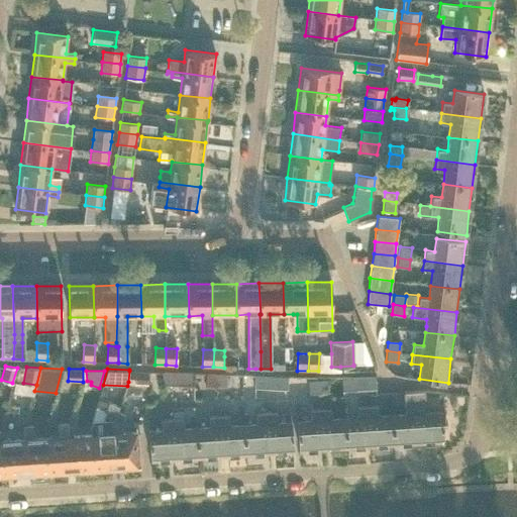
[(129,371),(128,382),(127,386),(123,396),(146,397),(147,372),(129,371)]
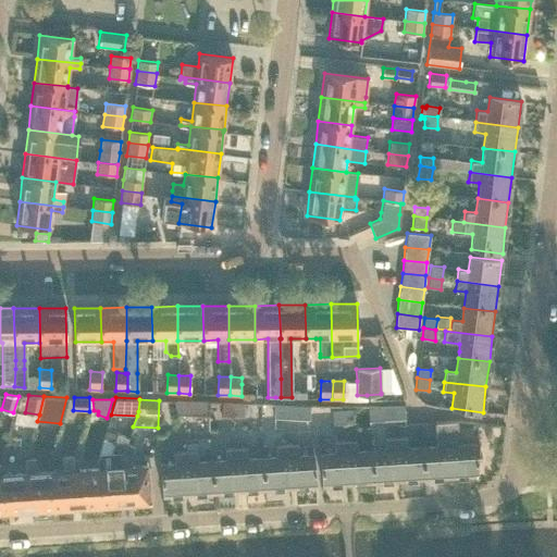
[(183,415),(183,401),(159,400),(158,425),(173,426),(174,415),(183,415)]
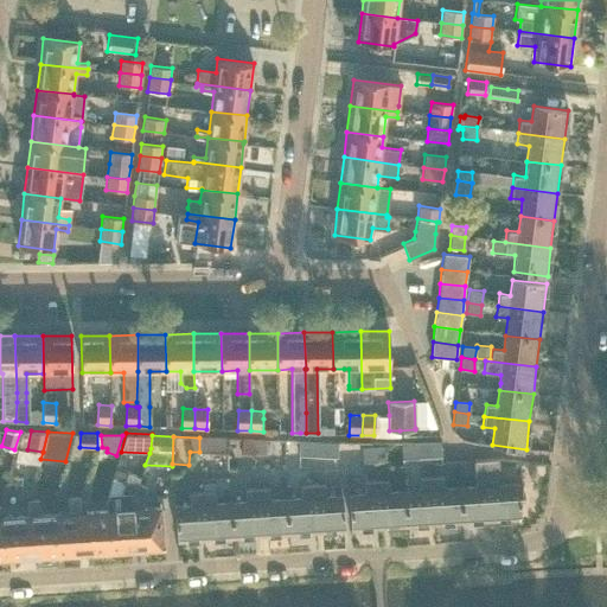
[(227,439),(199,438),(199,452),(227,453),(227,439)]
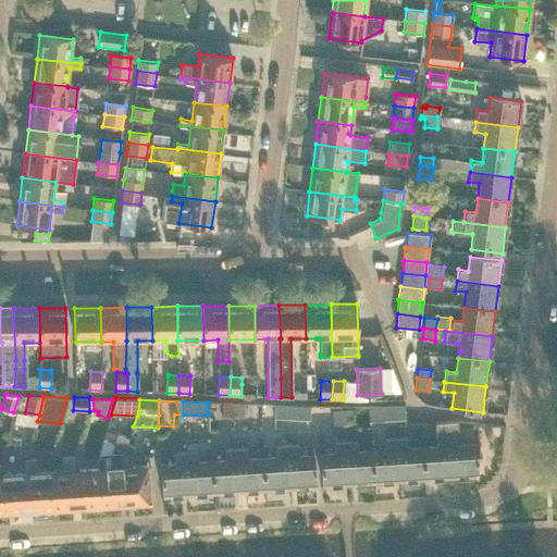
[(232,417),(233,404),(222,404),(221,416),(232,417)]
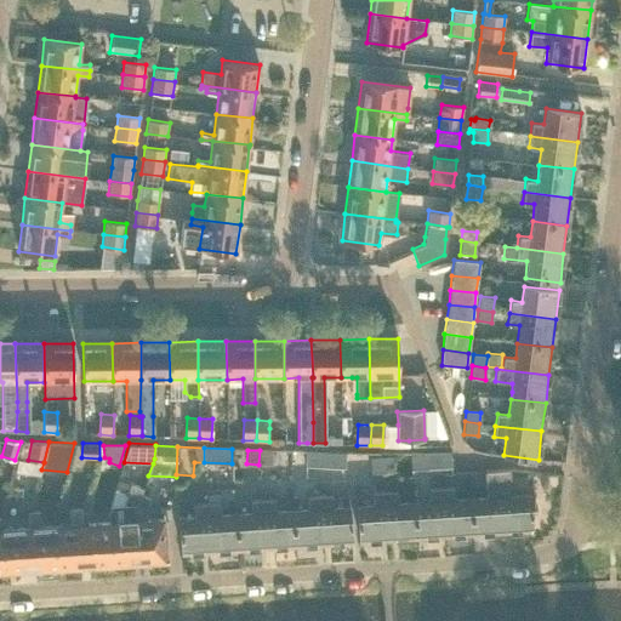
[(272,450),(260,450),(258,465),(271,465),(272,455),(272,450)]
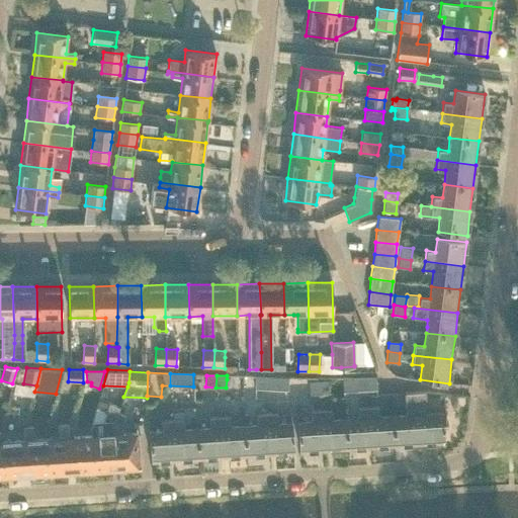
[(265,390),(265,377),(255,376),(255,390),(265,390)]
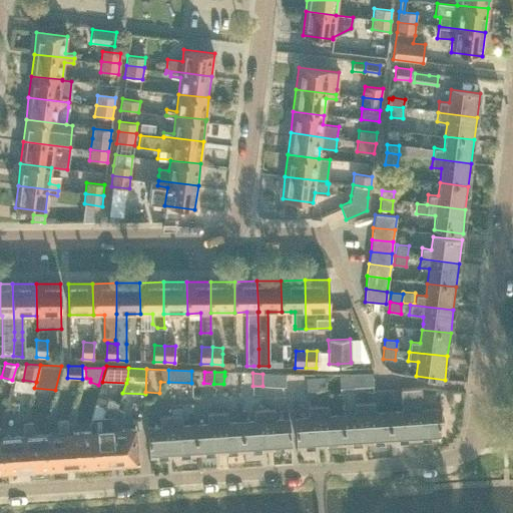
[(285,374),(263,374),(263,386),(273,386),(285,386),(285,374)]
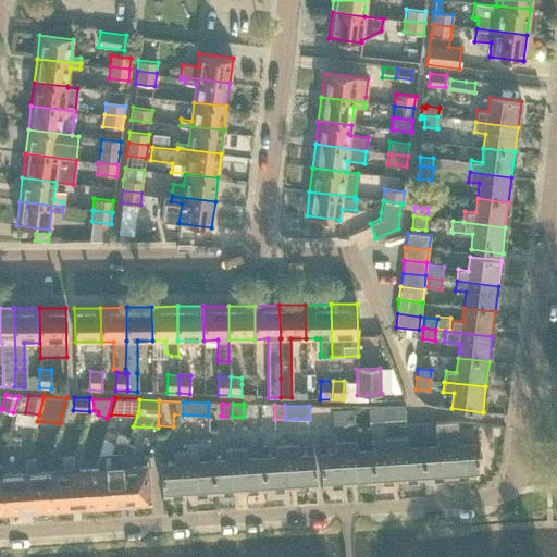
[(395,420),(394,406),(383,407),(384,420),(395,420)]
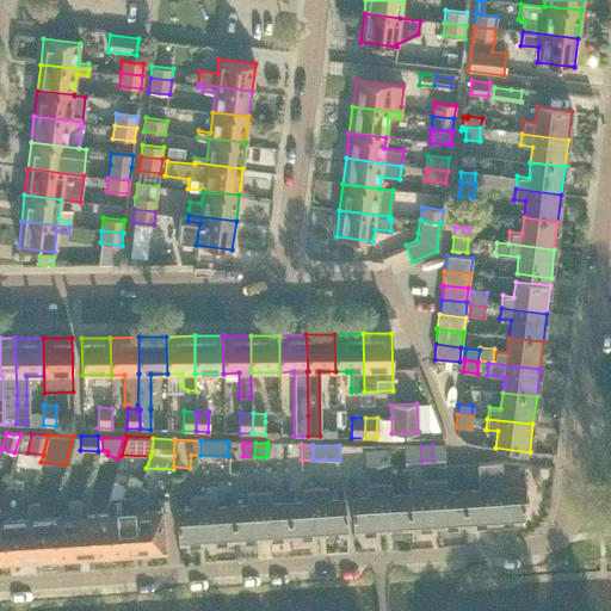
[(432,445),(433,461),(444,460),(444,445),(432,445)]
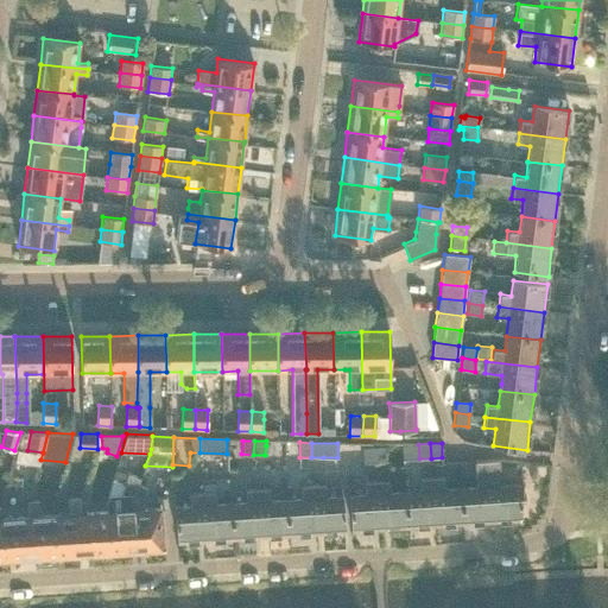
[(374,448),(375,462),(387,462),(385,447),(374,448)]
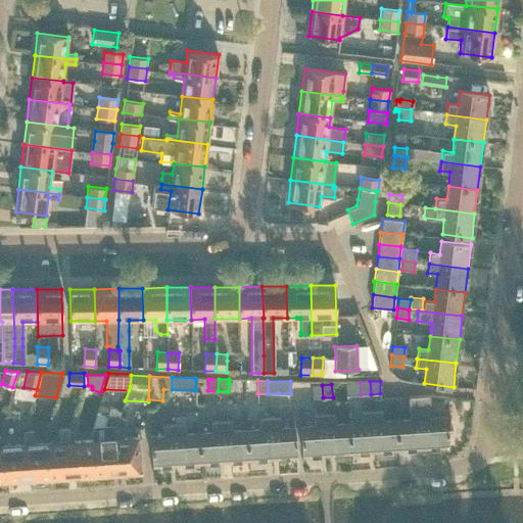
[(323,397),(322,385),(313,385),(313,398),(323,397)]
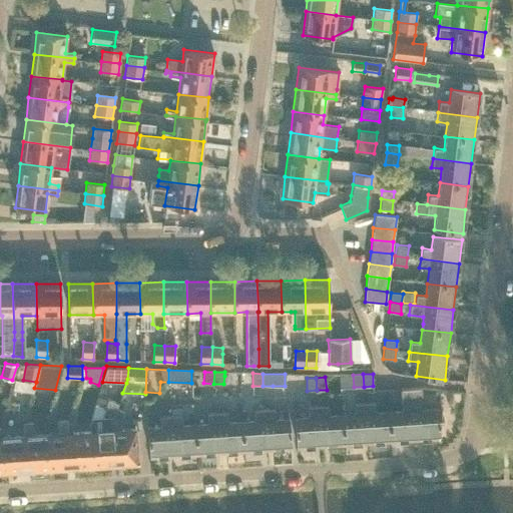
[(413,438),(438,436),(441,409),(422,410),(421,388),(410,389),(413,438)]
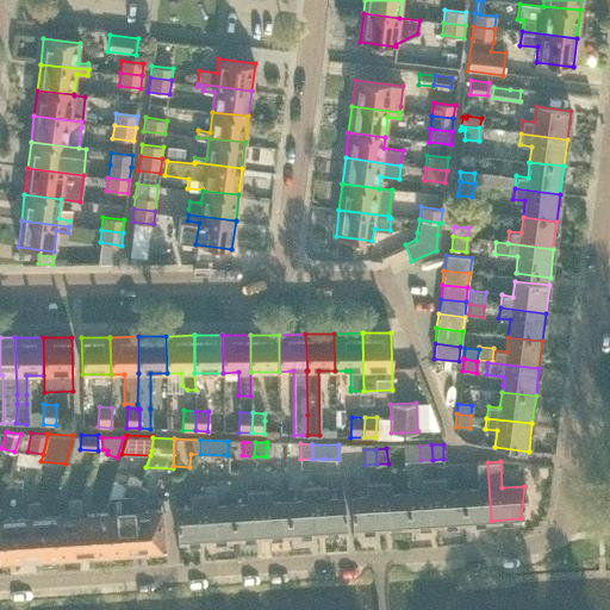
[(491,521),(487,462),(475,462),(477,489),(462,490),(464,523),(491,521)]
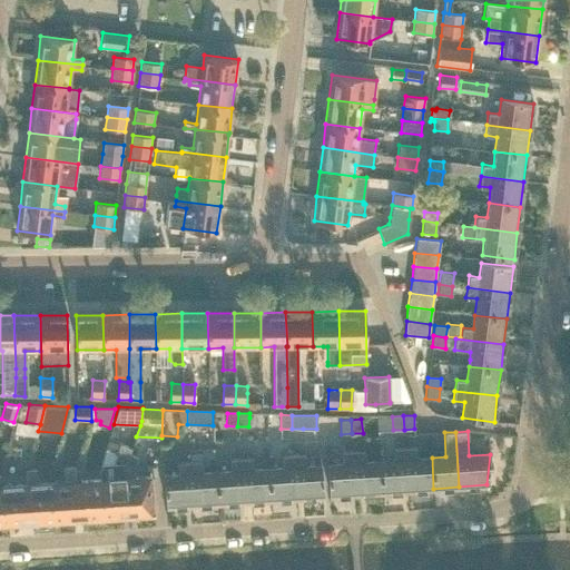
[(104,518),(127,516),(125,473),(127,464),(126,464),(129,454),(131,448),(119,444),(114,465),(104,465),(101,475),(104,518)]
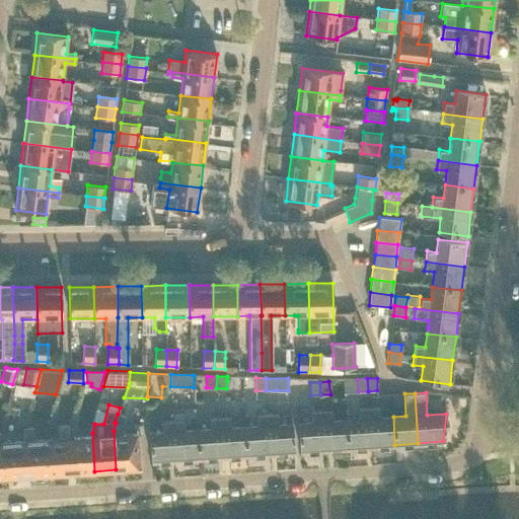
[(348,448),(371,446),(369,408),(358,409),(359,419),(346,420),(348,448)]
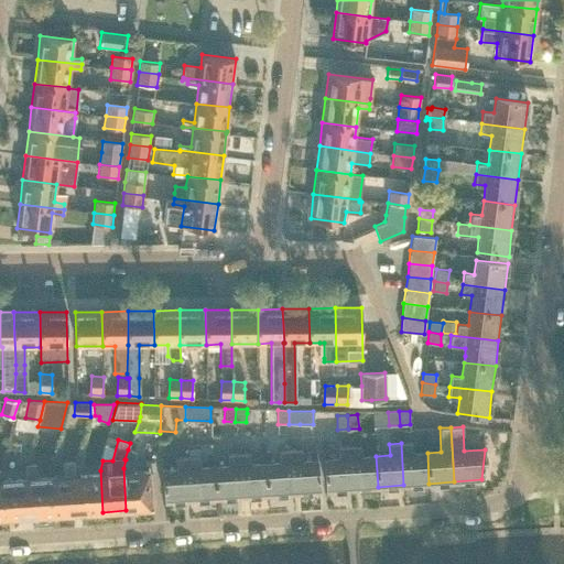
[(401,443),(403,485),(429,484),(427,453),(411,454),(410,443),(401,443)]
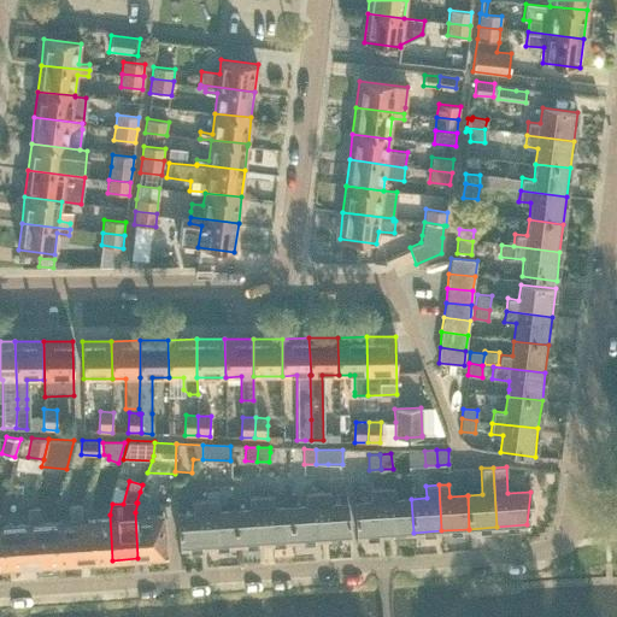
[(357,536),(386,534),(382,488),(369,489),(370,501),(354,503),(357,536)]
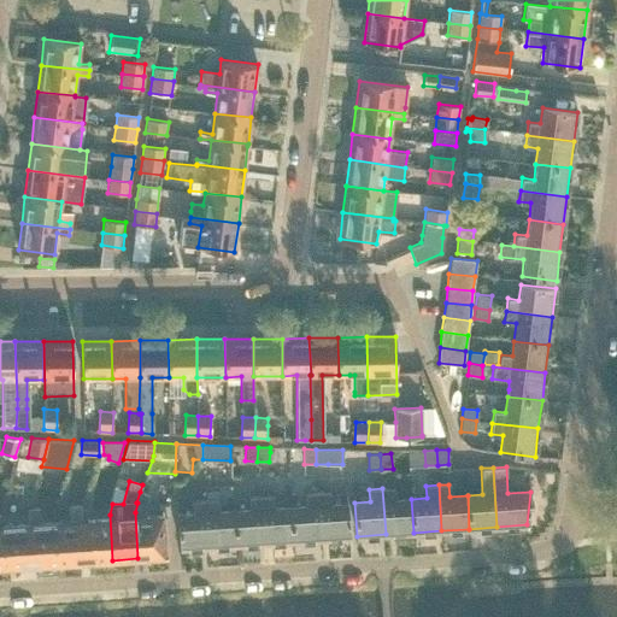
[(386,534),(413,533),(411,499),(393,500),(393,488),(382,488),(386,534)]
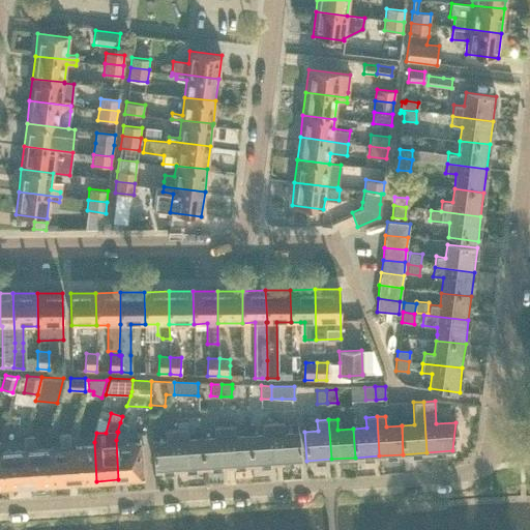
[(126,424),(120,422),(117,432),(118,432),(124,431),(126,424)]
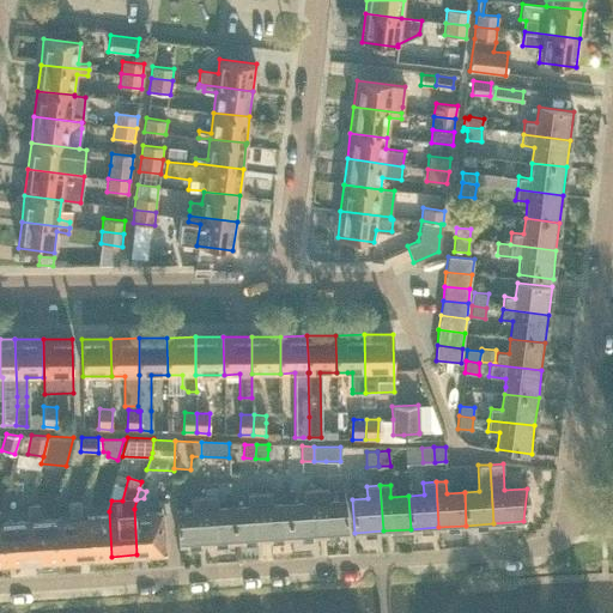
[(319,535),(347,533),(345,501),(327,502),(326,490),(315,491),(319,535)]
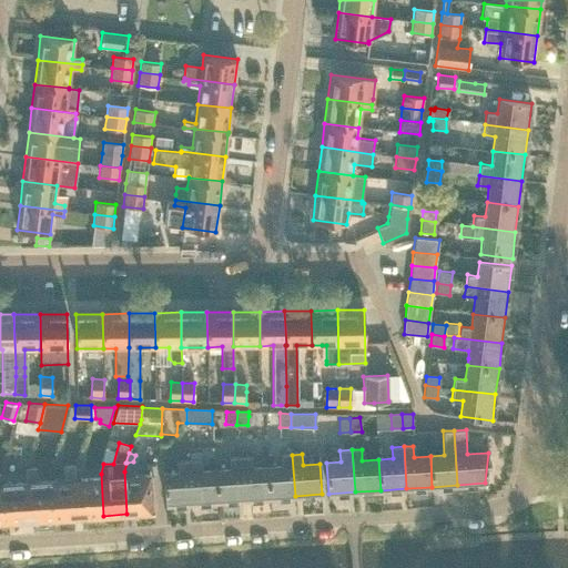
[(295,496),(292,455),(281,456),(282,466),(267,467),(269,498),(295,496)]
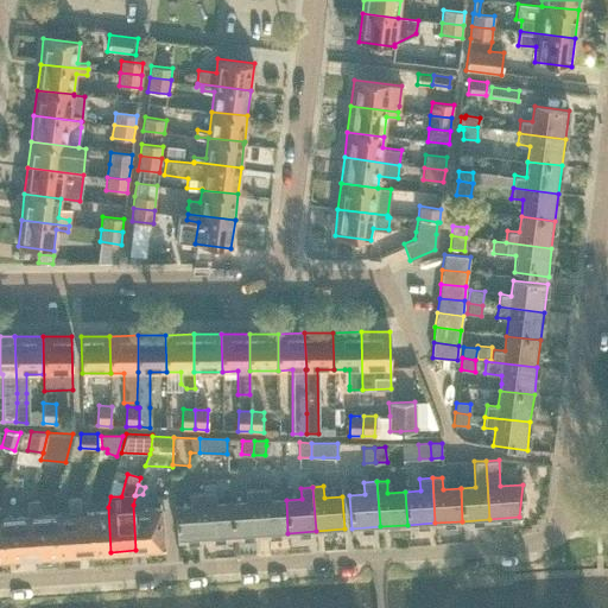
[(260,534),(258,491),(245,492),(246,502),(230,504),(233,537),(260,534)]
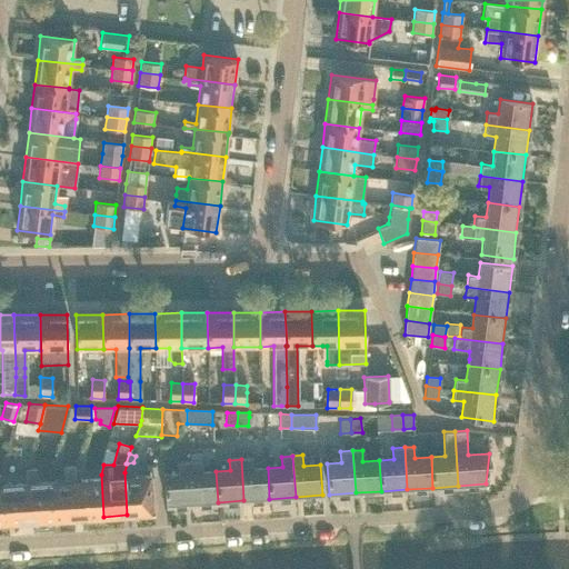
[(269,499),(268,468),(251,469),(251,459),(241,459),(243,500),(269,499)]
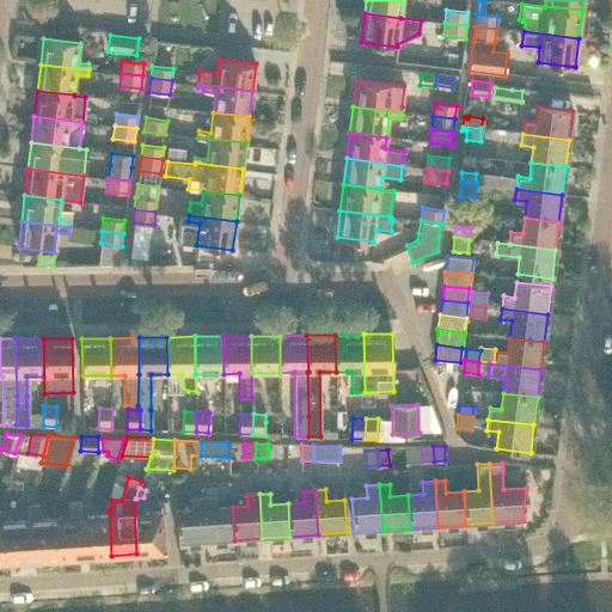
[(234,540),(232,507),(214,508),(214,496),(203,497),(207,542),(234,540)]
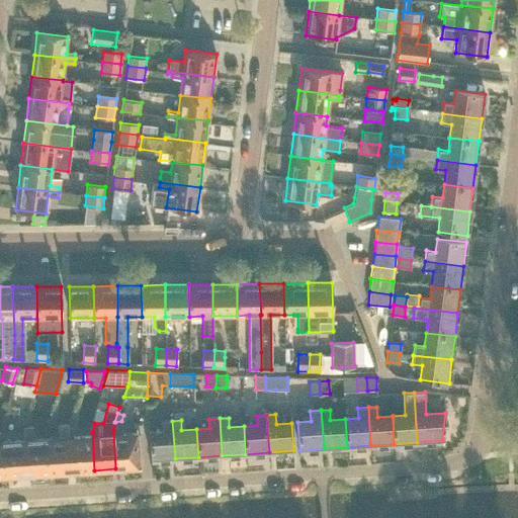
[(121,421),(115,422),(113,430),(115,468),(140,467),(137,432),(122,433),(121,421)]
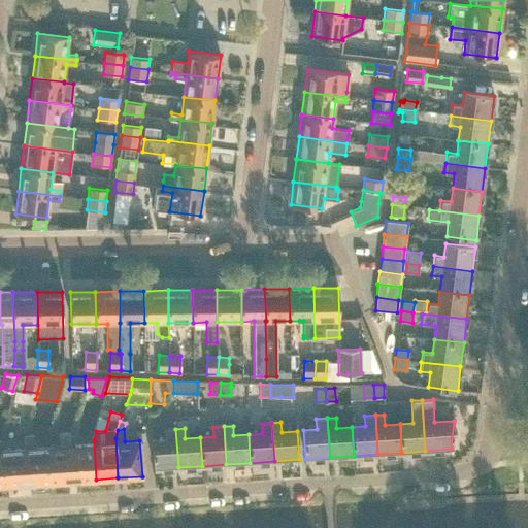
[(178,467),(175,429),(164,430),(165,439),(152,440),(154,469),(178,467)]
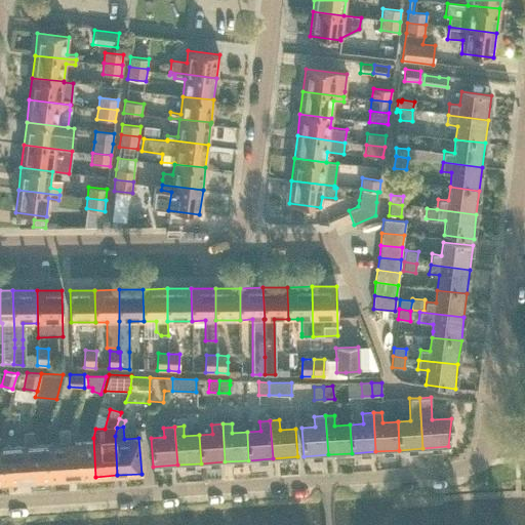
[(93,438),(95,429),(92,429),(91,434),(91,439),(92,442),(88,442),(75,442),(74,439),(74,432),(69,432),(69,436),(70,440),(72,478),(95,477),(93,438)]
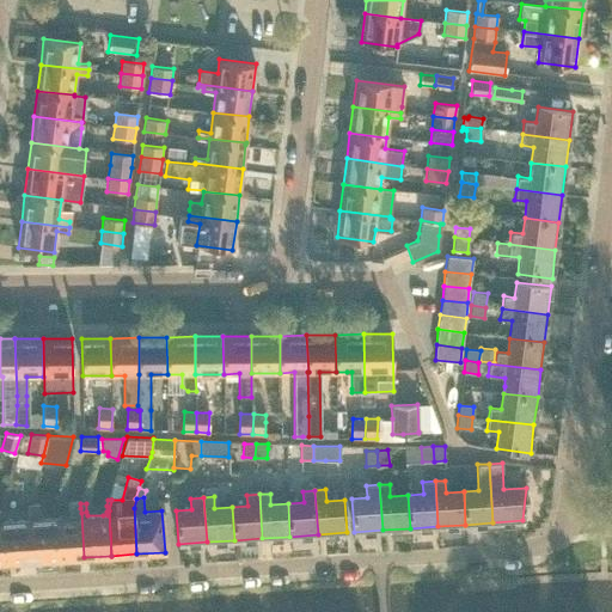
[(84,557),(81,513),(80,508),(80,503),(80,501),(68,501),(69,516),(59,518),(59,514),(53,514),(55,560),(84,557)]
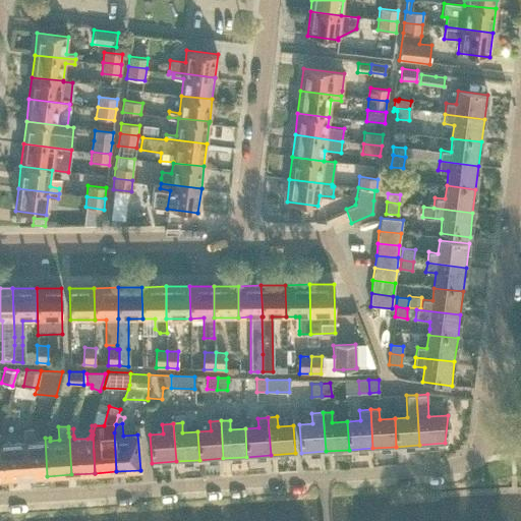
[(22,439),(24,477),(47,476),(45,438),(41,438),(42,441),(34,442),(33,431),(33,428),(24,428),(22,435),(22,439)]
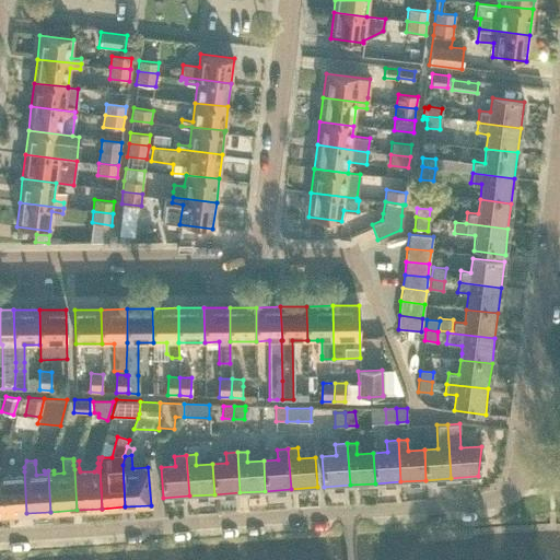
[(26,513),(24,471),(20,471),(20,475),(3,476),(3,473),(0,473),(0,492),(1,515),(26,513)]
